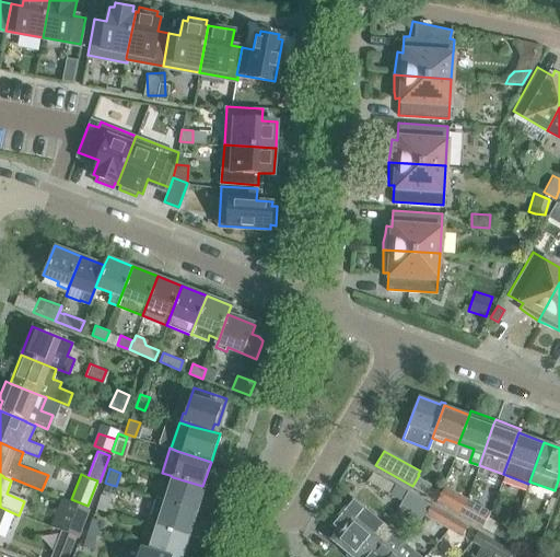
[(419,475),(412,486),(427,494),(432,483),(419,475)]
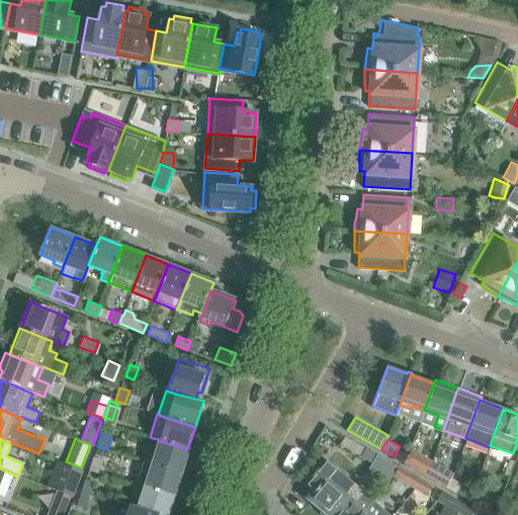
[(180,473),(187,449),(160,441),(156,455),(153,454),(150,461),(150,462),(180,473)]
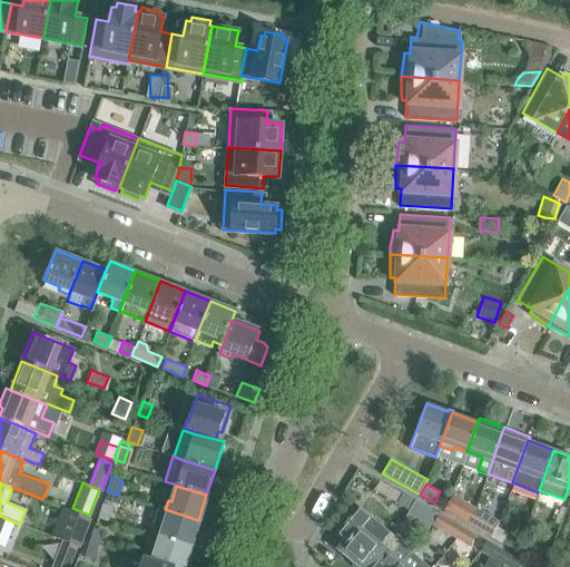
[(107,491),(105,499),(110,501),(114,494),(107,491)]
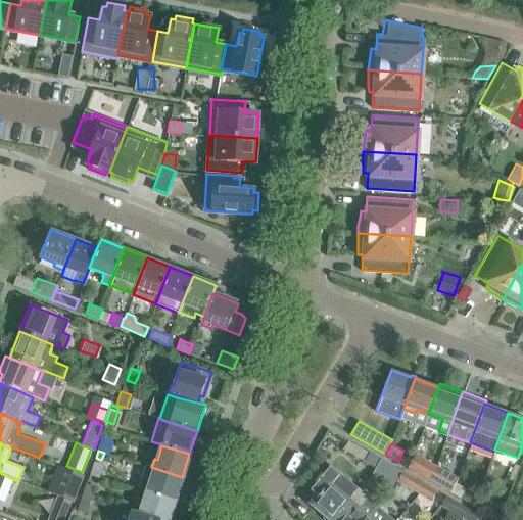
[(364,460),(376,467),(381,458),(369,451),(364,460)]
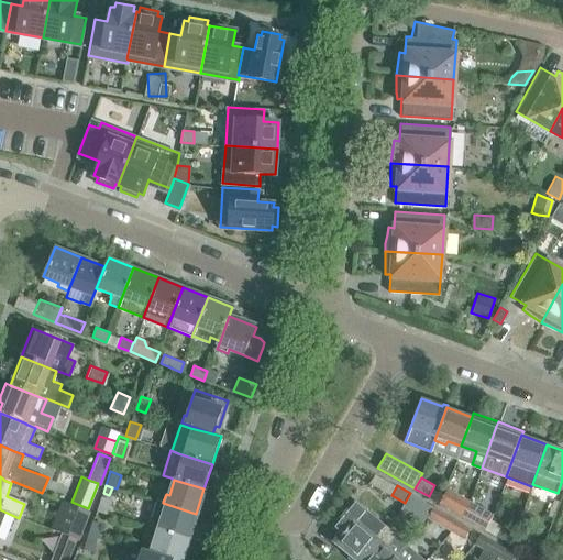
[(422,500),(410,493),(405,503),(417,511),(422,500)]
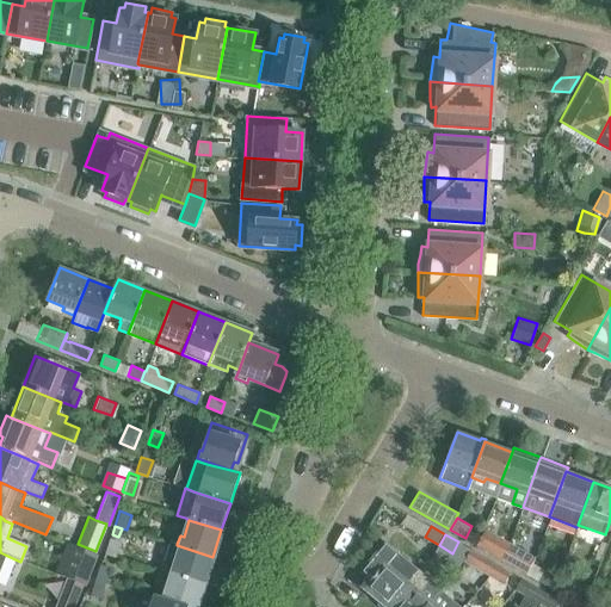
[(104,553),(116,557),(121,540),(110,537),(104,553)]
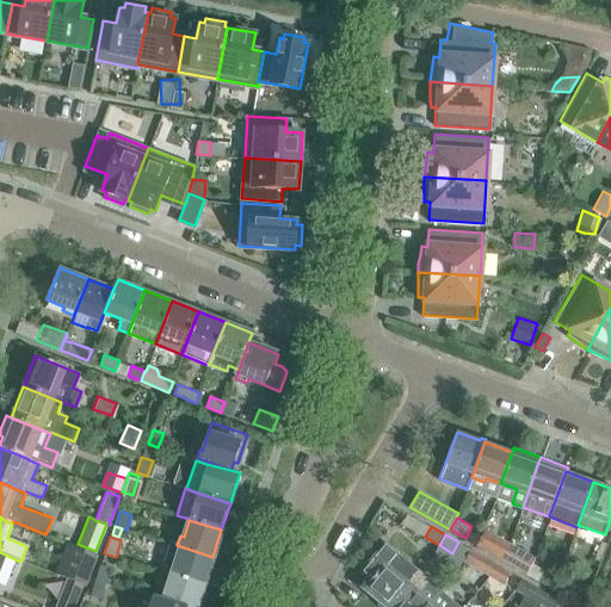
[(488,552),(500,559),(507,547),(494,540),(488,552)]
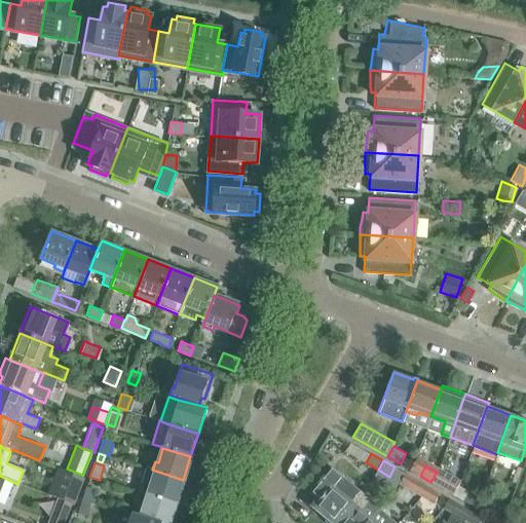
[(144,493),(147,494),(175,503),(183,480),(152,470),(152,469),(146,467),(139,491),(145,493),(144,493)]
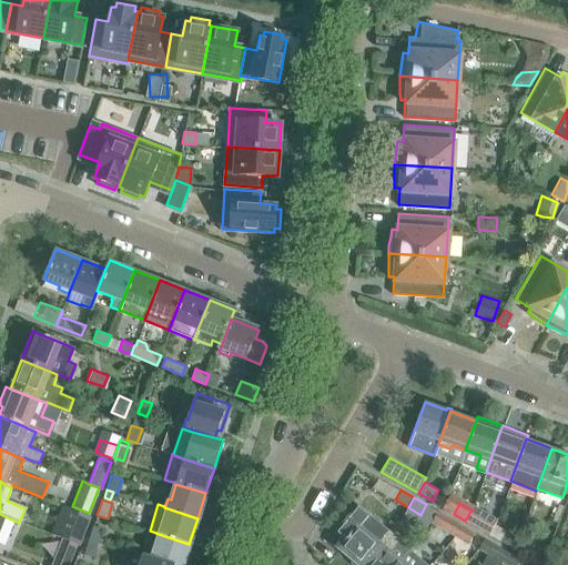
[(359,564),(389,530),(358,504),(335,533),(345,541),(338,548),(357,564),(359,564)]
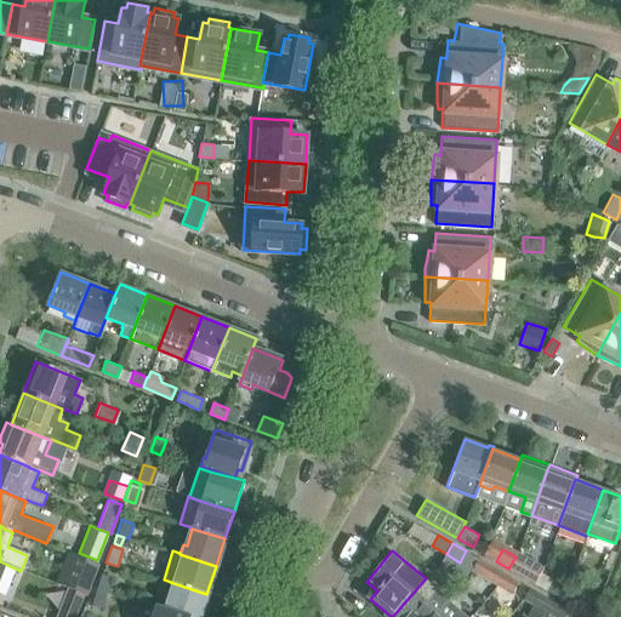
[(516,556),(508,569),(523,577),(530,565),(516,556)]
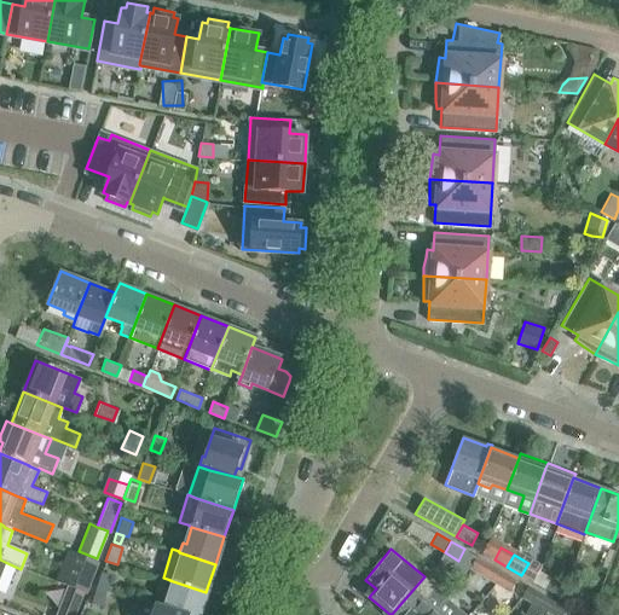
[(99,566),(76,556),(64,586),(74,590),(84,593),(88,596),(99,566)]
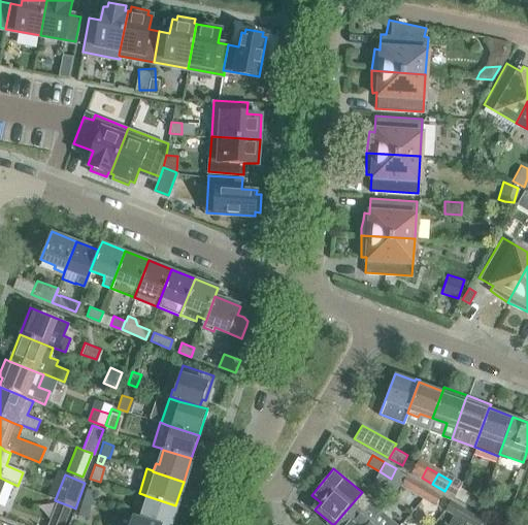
[(410,489),(423,496),(429,487),(416,480),(410,489)]
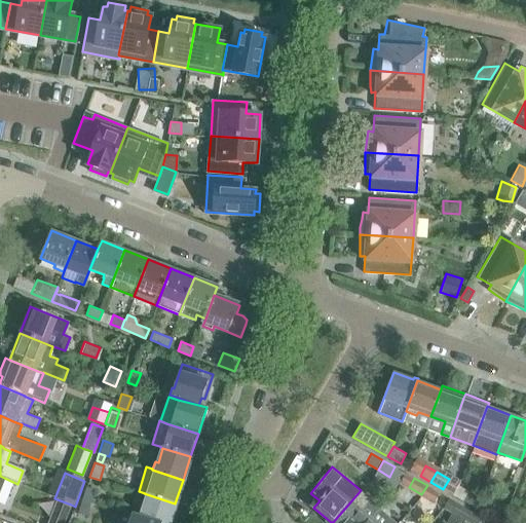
[(86,485),(82,498),(91,501),(96,488),(86,485)]
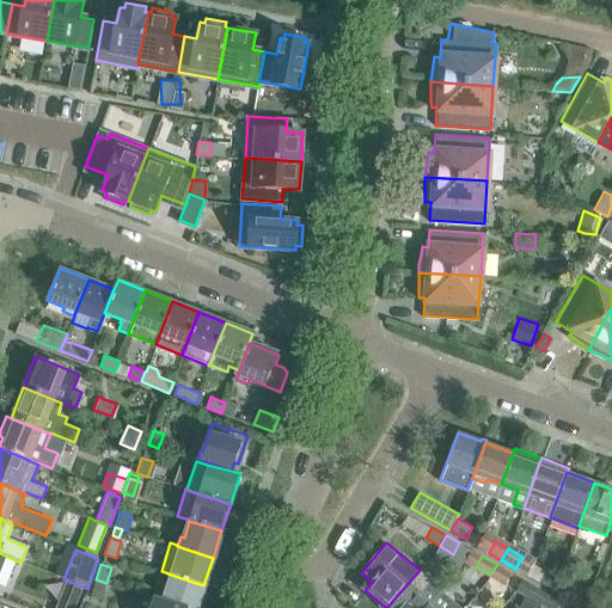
[(497,564),(490,575),(505,583),(510,572),(497,564)]
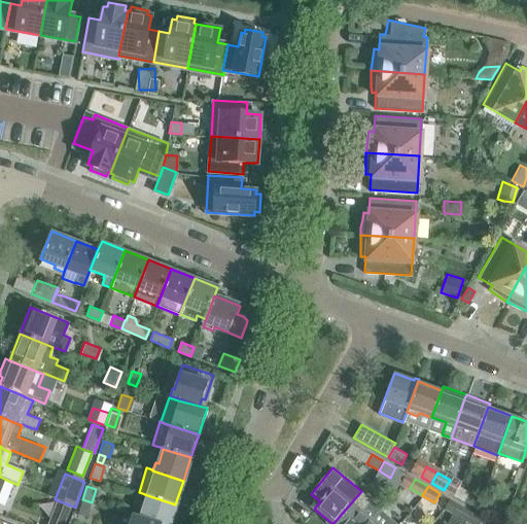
[(361,491),(334,523),(366,523),(380,510),(381,508),(361,491)]
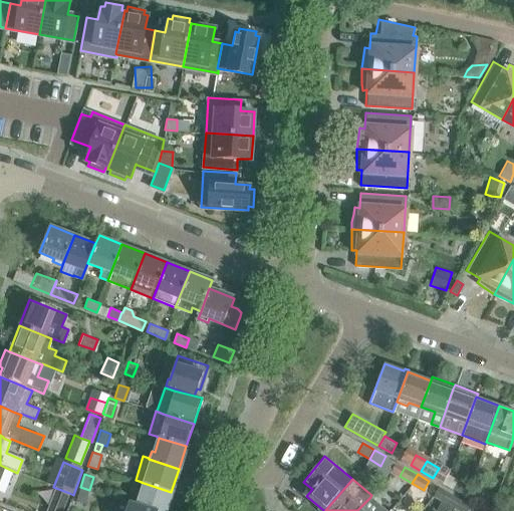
[(464,495),(470,486),(458,479),(453,489),(464,495)]
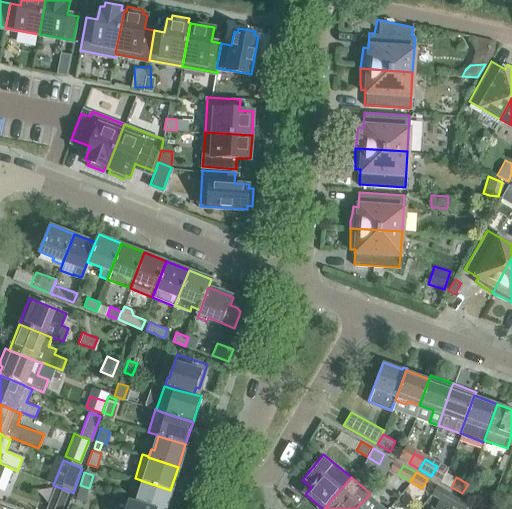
[(163,508),(170,490),(143,481),(139,494),(136,493),(133,502),(151,508),(163,508)]
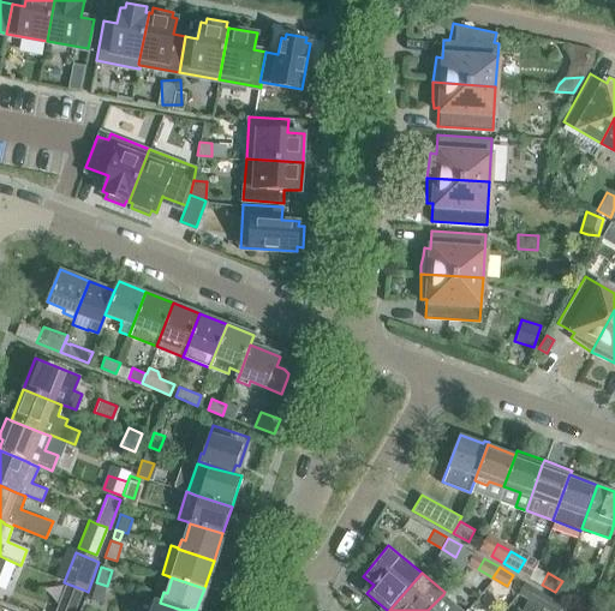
[(577,588),(562,581),(555,592),(569,600),(577,588)]
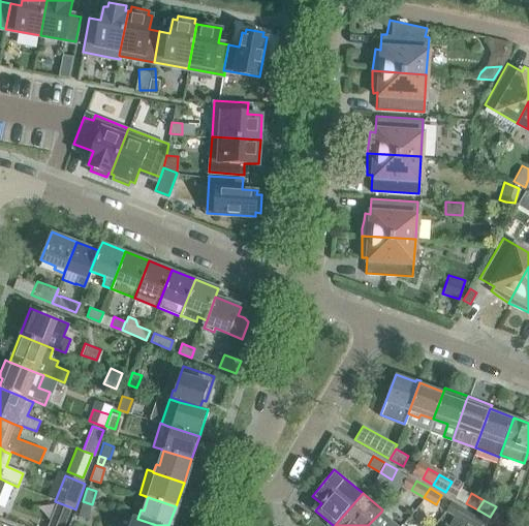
[(92,504),(83,501),(78,515),(88,518),(92,504)]
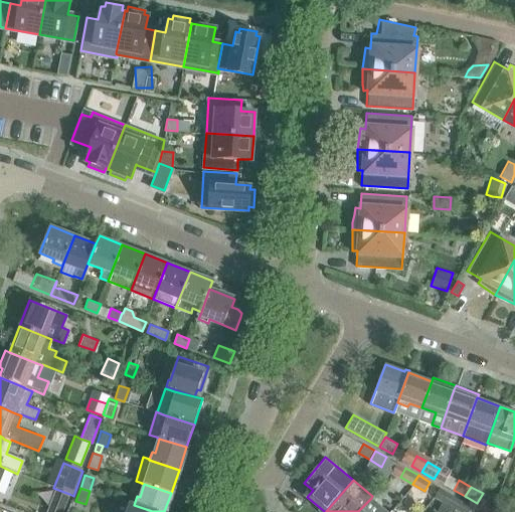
[(62,511),(69,494),(61,491),(52,511),(62,511)]
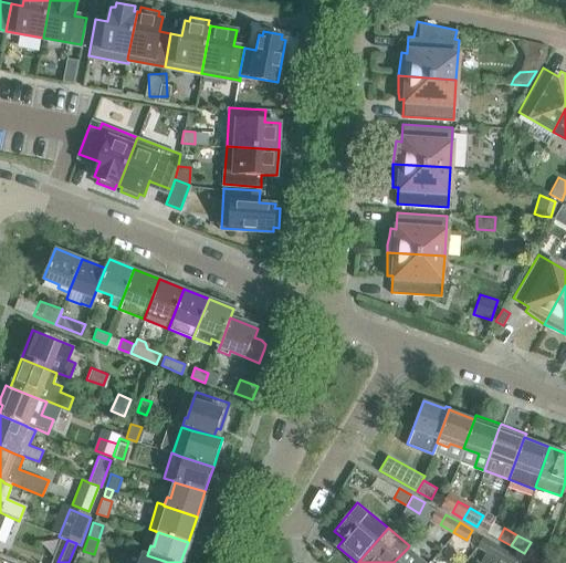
[(501,560),(507,550),(493,542),(488,552),(501,560)]
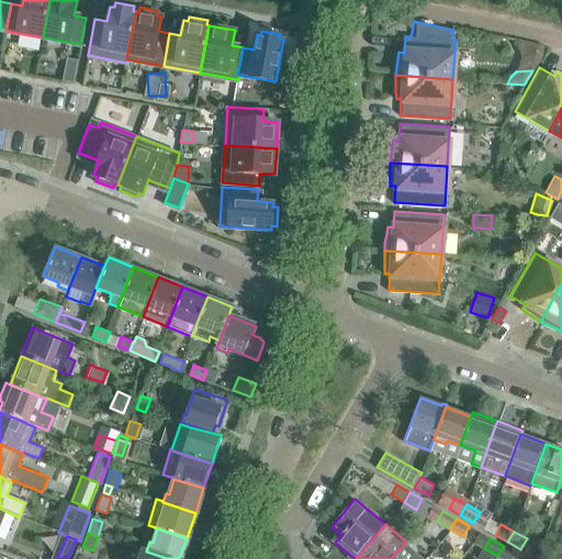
[(424,558),(405,544),(391,558),(424,558)]
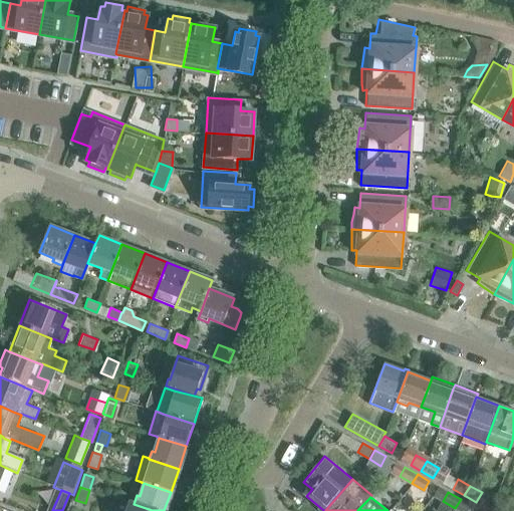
[(152,510),(134,504),(120,499),(116,510),(152,510)]
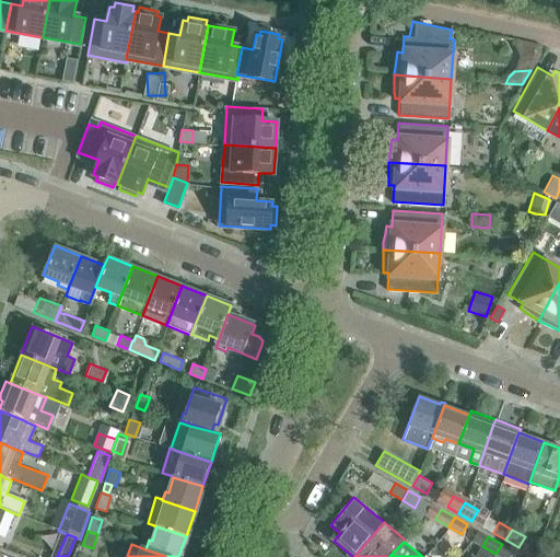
[(510,556),(514,550),(502,544),(496,554),(502,556),(510,556)]
